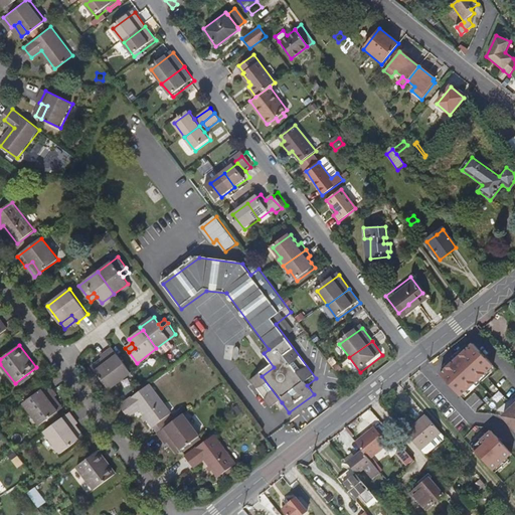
[(493,367),(473,345),(440,375),(460,397),(493,367)]
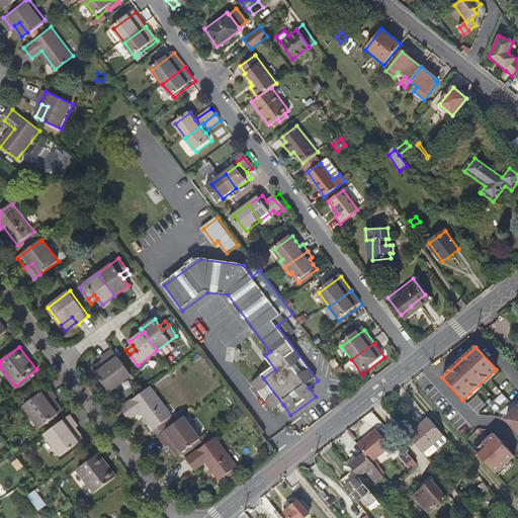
[(134,374),(114,349),(103,358),(104,360),(108,365),(97,373),(110,391),(134,374)]
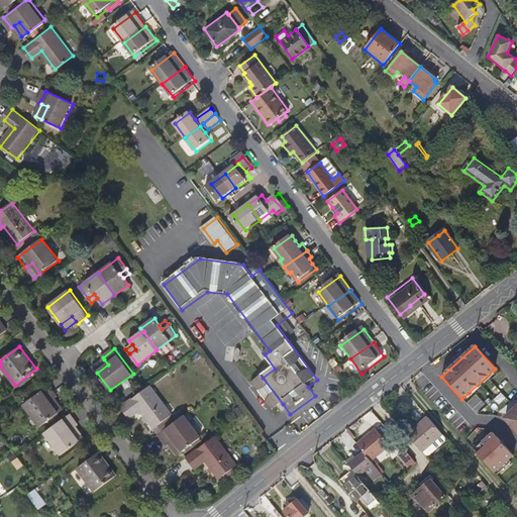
[(97,373),(108,365),(104,359),(93,368),(97,373)]
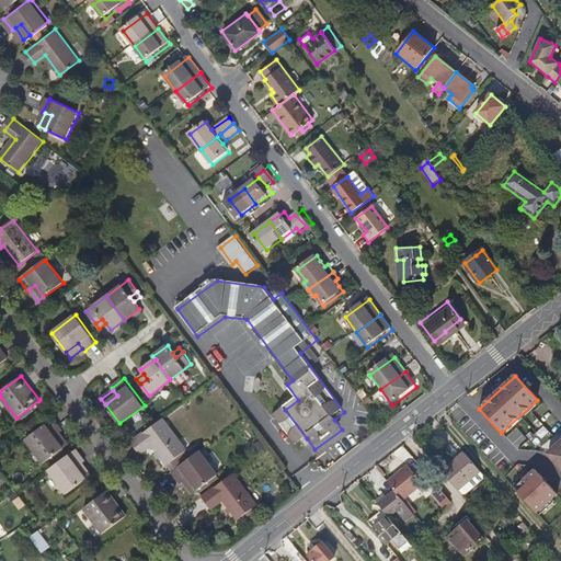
[(307,438),(285,410),(275,418),(296,446),(307,438)]
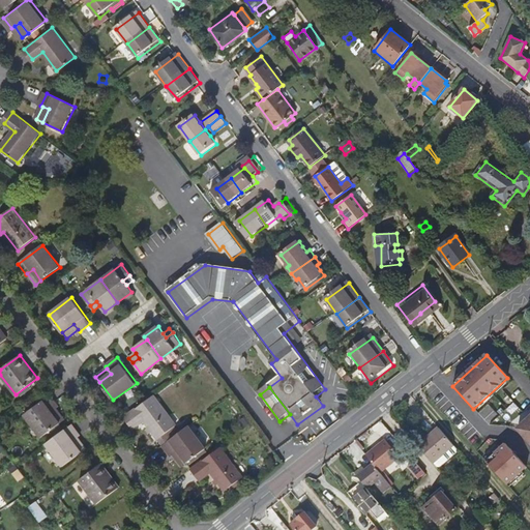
[(177,423),(155,394),(127,416),(136,427),(146,419),(165,444),(171,440),(166,433),(177,423)]
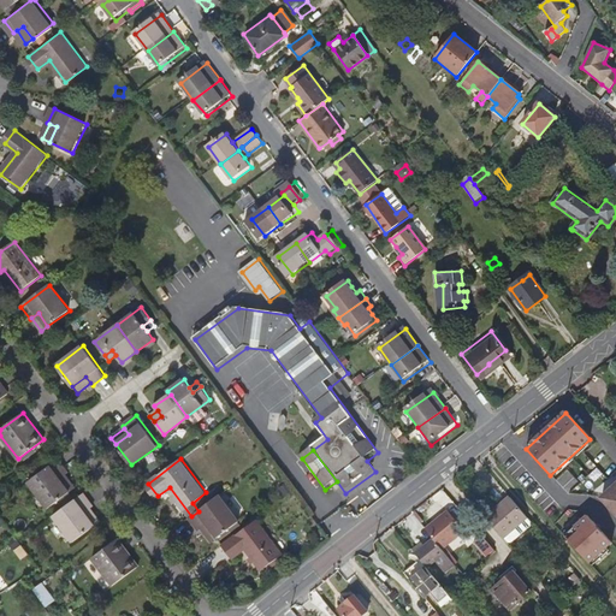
[(69,492),(59,479),(65,474),(67,473),(58,460),(28,483),(46,508),(60,498),(66,505),(75,499),(69,492)]
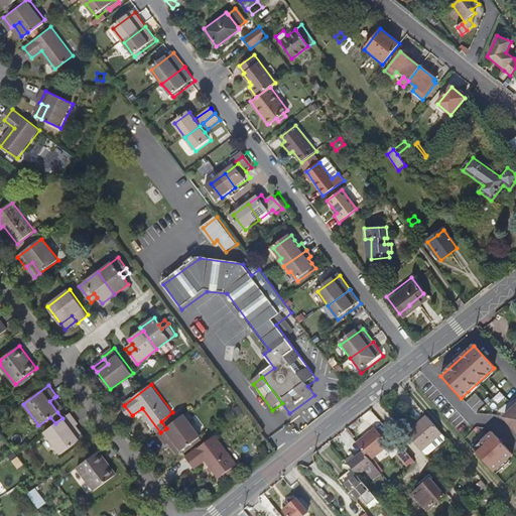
[(62,408),(54,397),(49,401),(57,412),(62,408)]
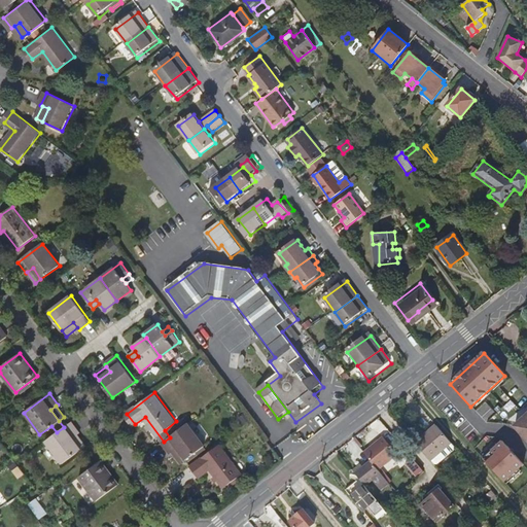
[(526,414),(513,426),(526,442),(526,414)]
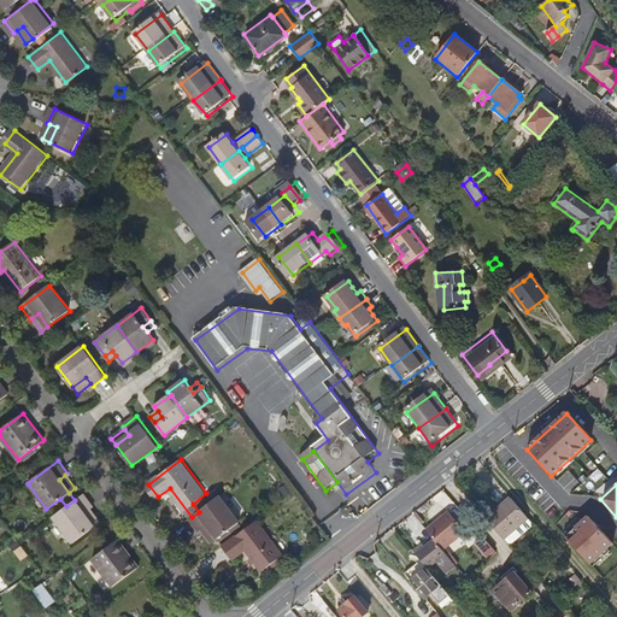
[(93,528),(83,513),(90,509),(93,507),(83,494),(75,500),(66,506),(53,517),(72,542),(93,528)]
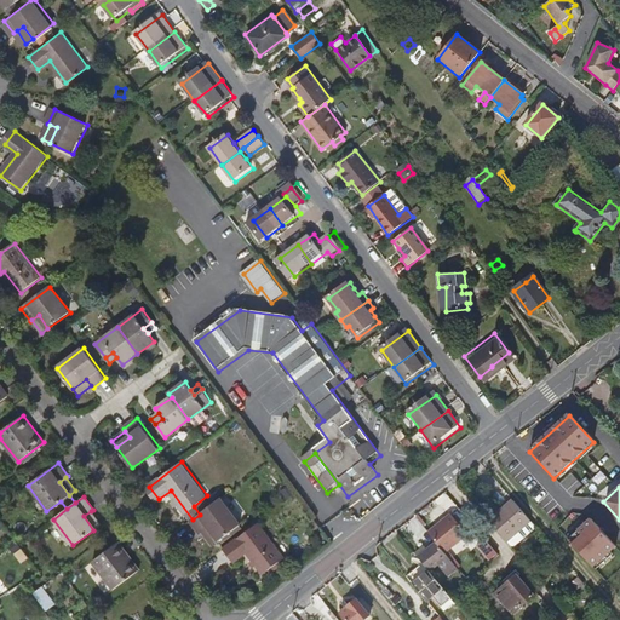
[(242,523),(223,497),(200,515),(193,520),(204,532),(206,530),(212,527),(222,539),(242,523)]
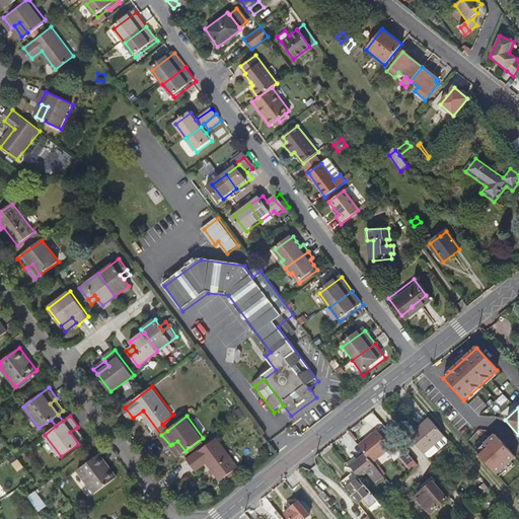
[(425,453),(445,435),(431,419),(410,436),(425,453)]
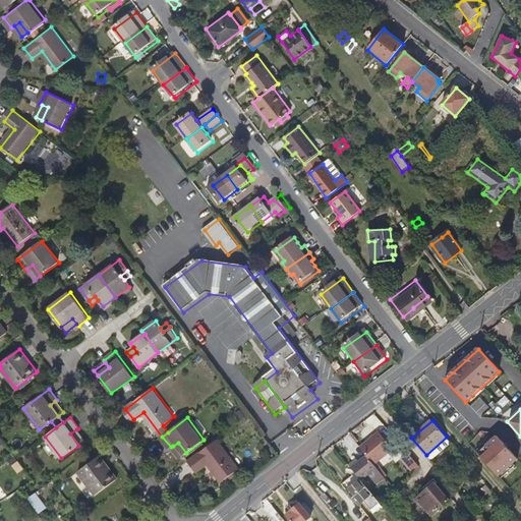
[(84,441),(76,429),(70,433),(78,446),(84,441)]
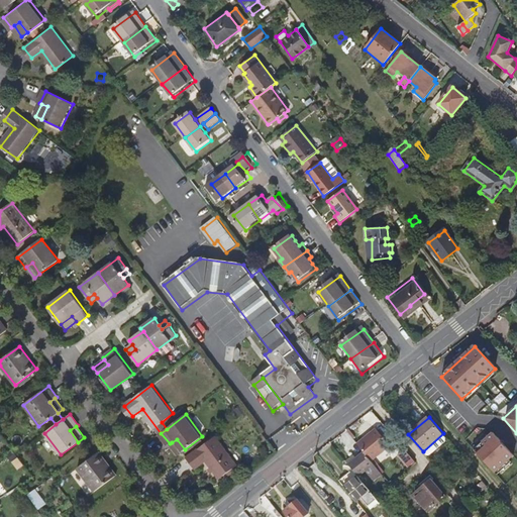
[(372,461),(391,446),(376,428),(357,444),(364,452),(372,461)]
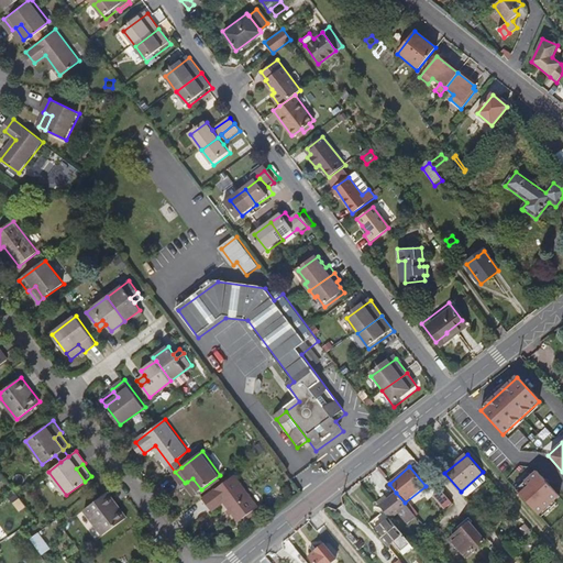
[(466,498),(488,479),(488,478),(483,472),(461,492),(466,498)]
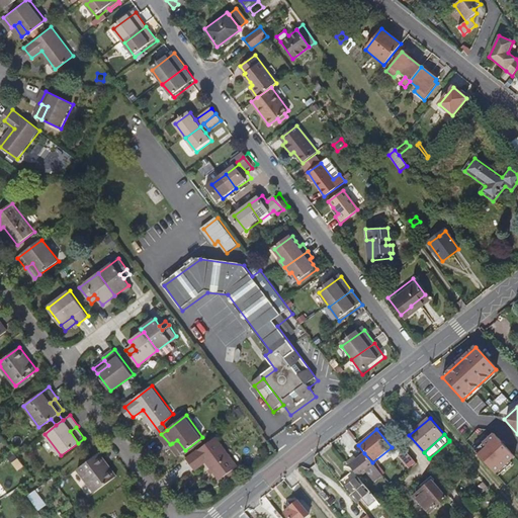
[(487,436),(473,448),(498,476),(512,463),(510,460),(515,456),(494,434),(490,438),(487,436)]
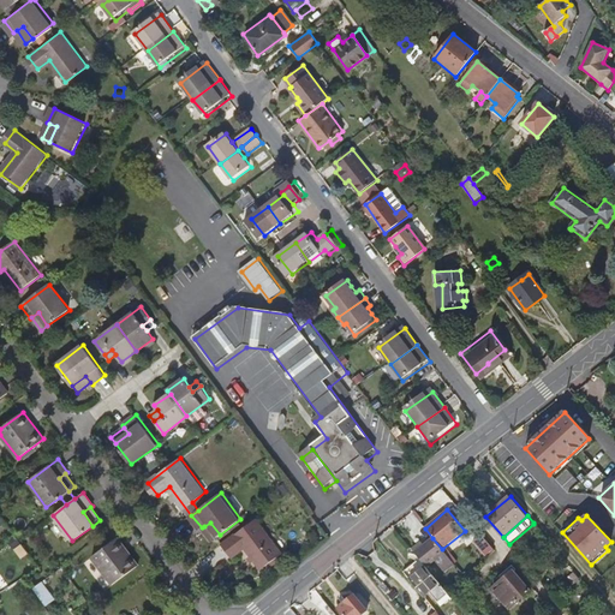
[(285,553),(260,518),(226,543),(236,555),(249,545),(264,567),(285,553)]
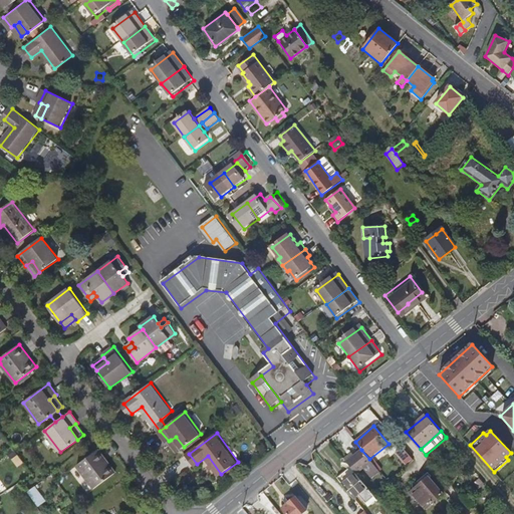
[(184,447),(176,437),(171,440),(179,451),(184,447)]
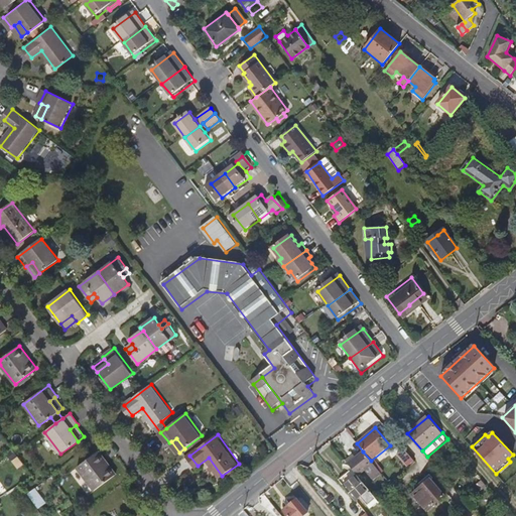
[(108,465),(98,452),(95,454),(104,468),(108,465)]
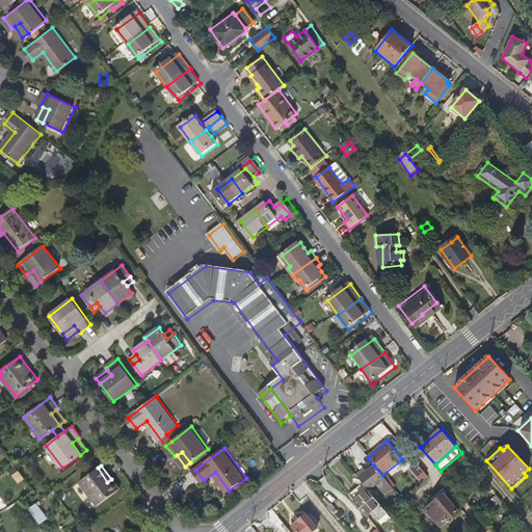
[(382,475),(374,466),(367,471),(364,474),(360,469),(355,473),(364,483),(369,489),(384,478),(382,475)]
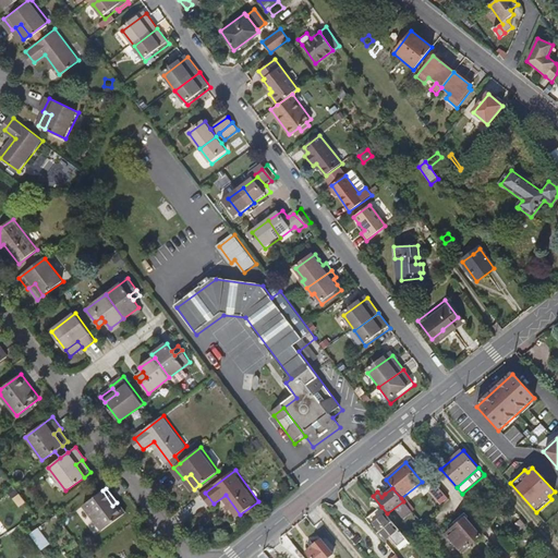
[(101,530),(124,513),(117,502),(112,506),(102,490),(83,506),(101,530)]
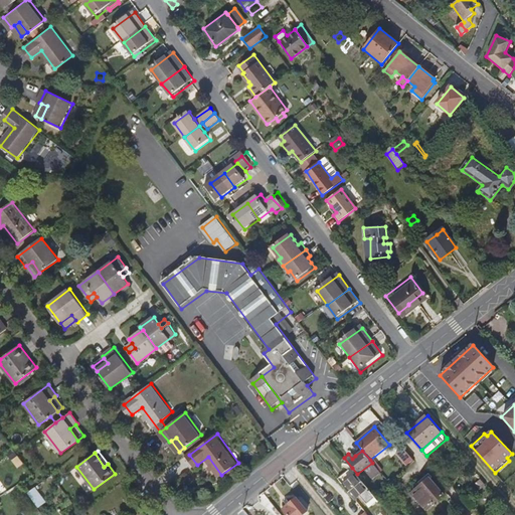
[(357,474),(352,468),(338,478),(355,499),(360,495),(370,507),(377,501),(371,493),(372,492),(357,474)]
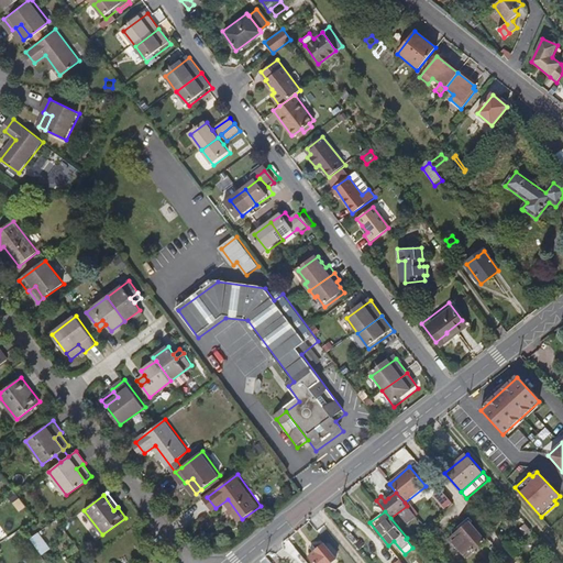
[(467,556),(486,541),(467,520),(452,533),(454,536),(451,538),(467,556)]
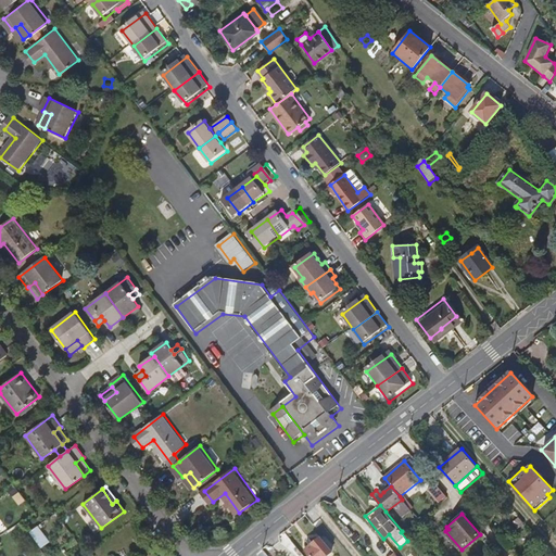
[(520,516),(513,522),(518,529),(526,522),(520,516)]
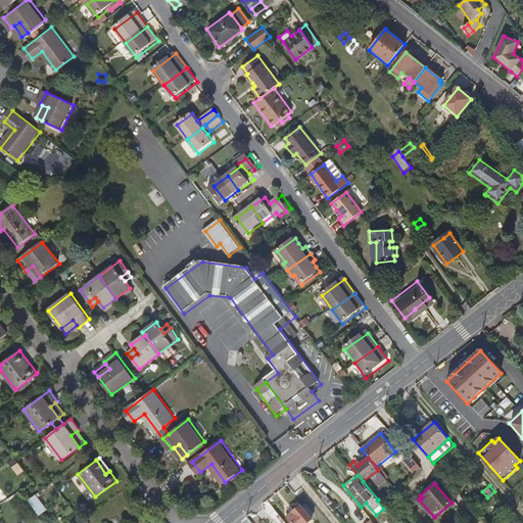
[(46,510),(35,495),(28,500),(39,515),(46,510)]
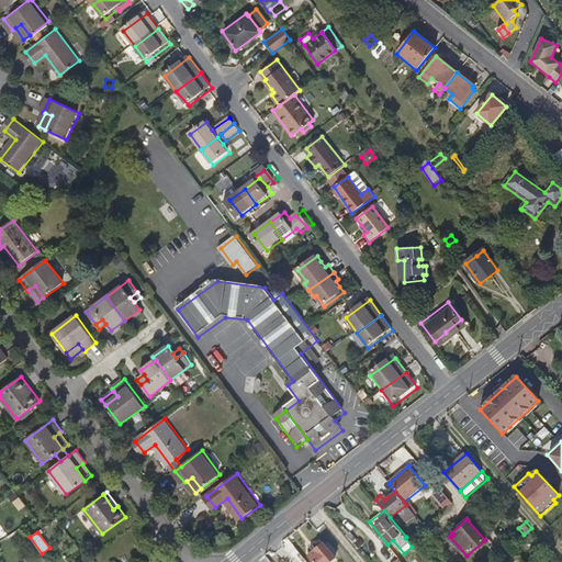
[(314,561),(329,561),(335,558),(323,543),(315,550),(317,552),(311,558),(314,561)]
